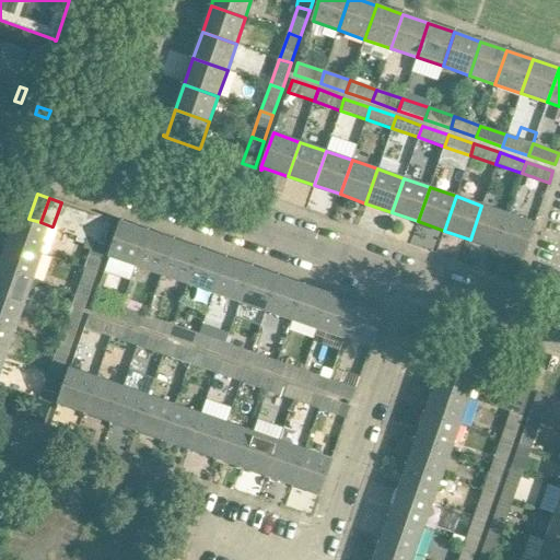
[(74,207),(61,202),(53,226),(66,231),(74,207)]
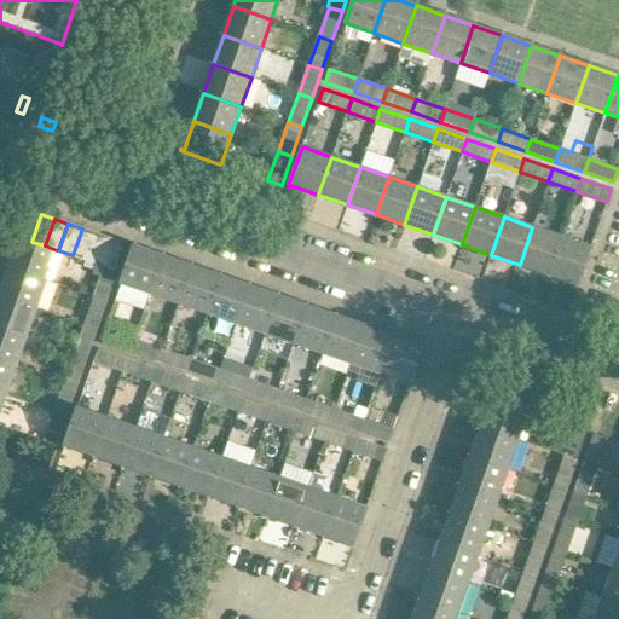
[(561,237),(532,227),(520,265),(548,275),(561,237)]
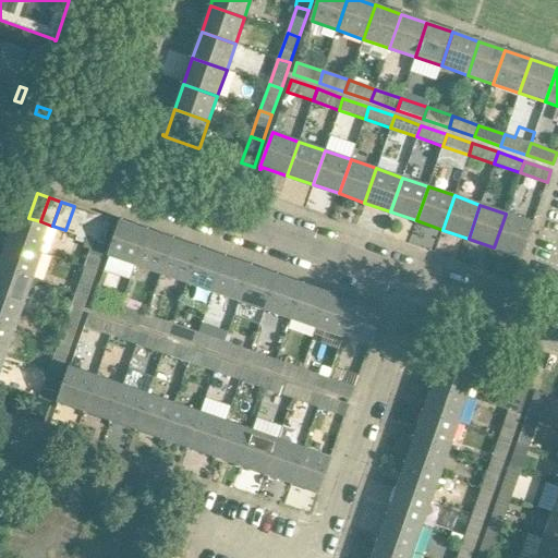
[(86,210),(74,206),(65,230),(77,234),(86,210)]
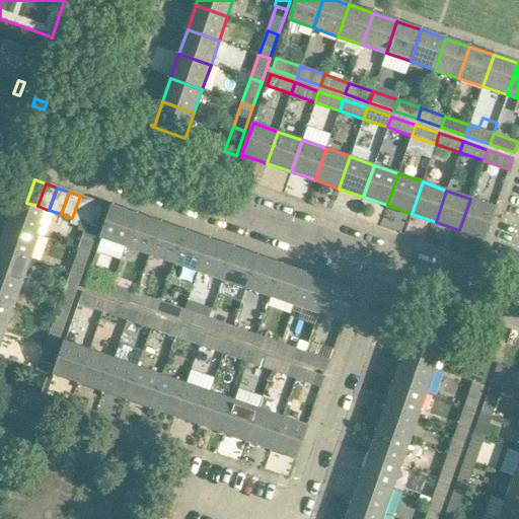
[(92,200),(80,196),(72,218),(84,222),(92,200)]
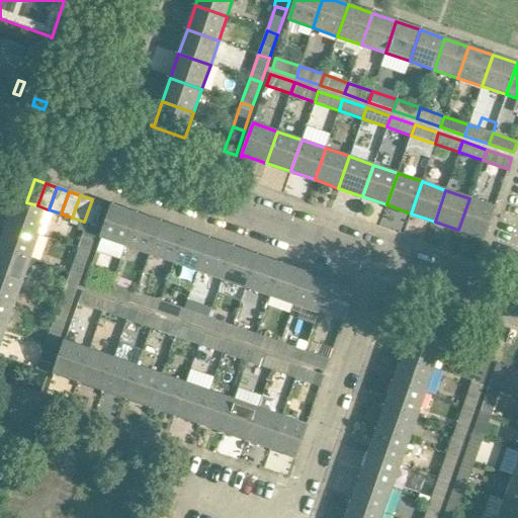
[(37,205),(26,202),(15,198),(13,198),(15,199),(7,224),(38,234),(48,209),(37,205)]
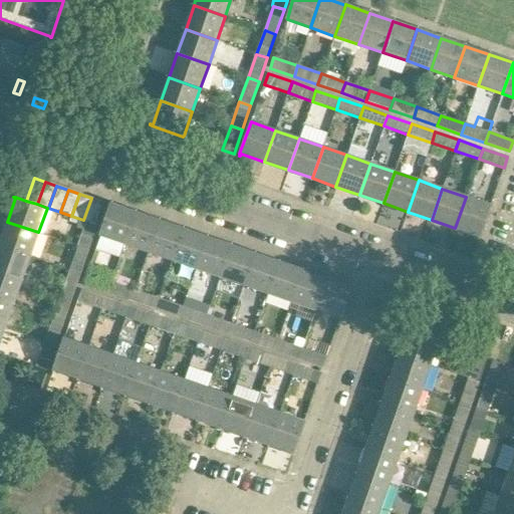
[(491,205),(466,197),(455,228),(479,236),(478,239),(479,239),(479,237),(480,237),(491,206),(491,205)]
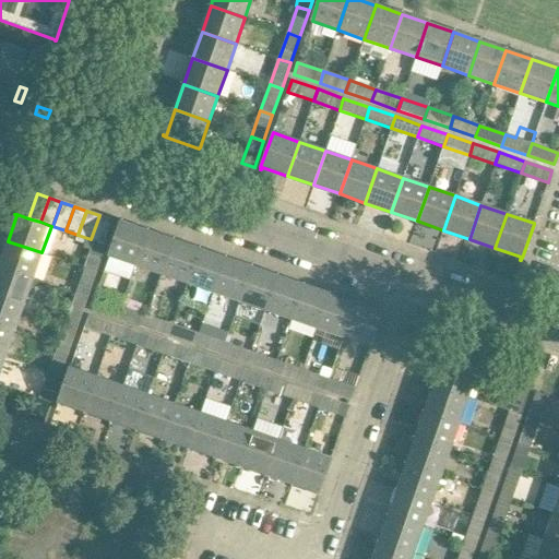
[(111,219),(99,215),(91,239),(95,241),(104,244),(111,219)]
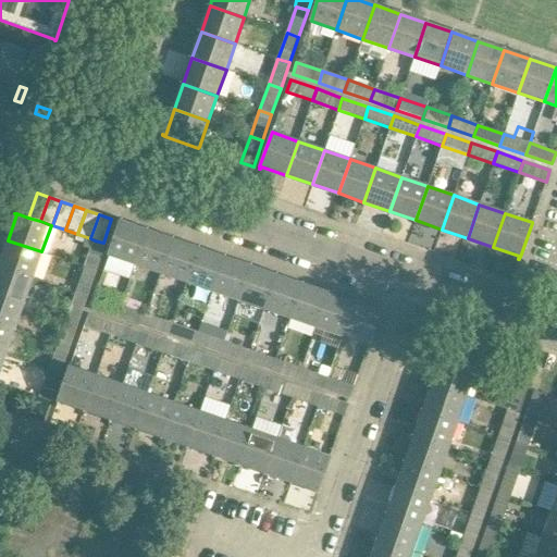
[(135,264),(147,231),(121,222),(122,219),(121,219),(121,221),(120,221),(108,255),(135,264)]
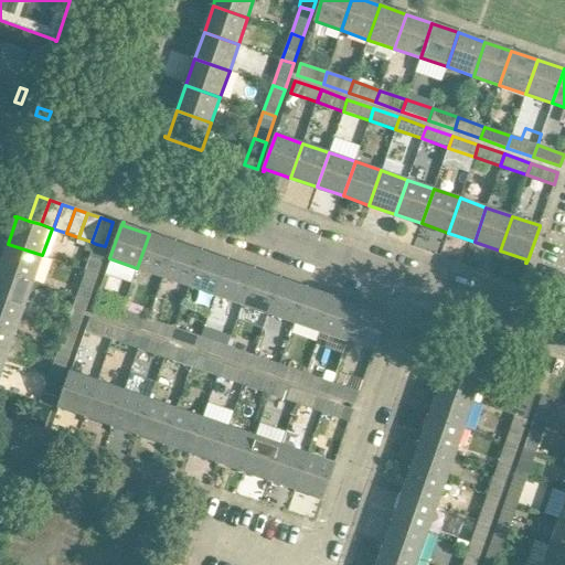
[(137,268),(163,277),(176,243),(149,234),(137,268)]
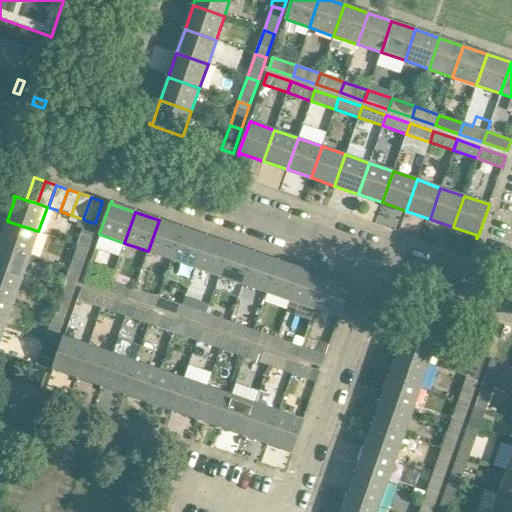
[(182,228),(159,220),(148,251),(171,260),(182,228)]
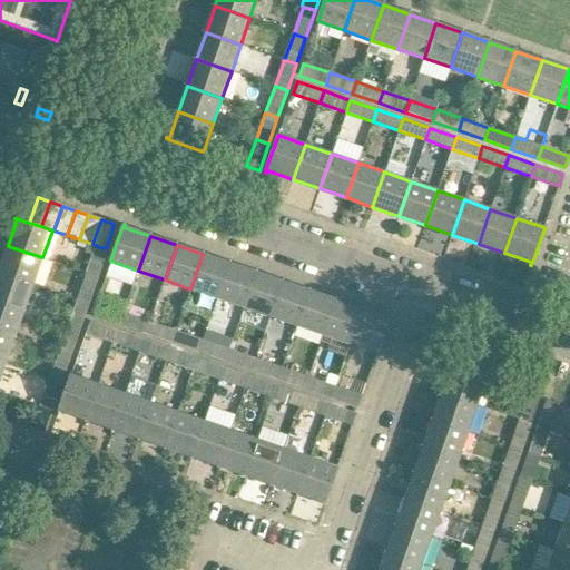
[(0,272),(33,284),(42,257),(8,246),(0,267),(0,272)]
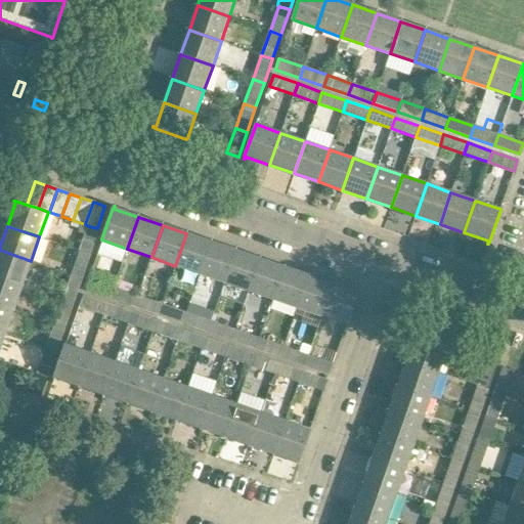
[(80,251),(90,255),(99,230),(96,229),(97,228),(89,226),(80,251)]
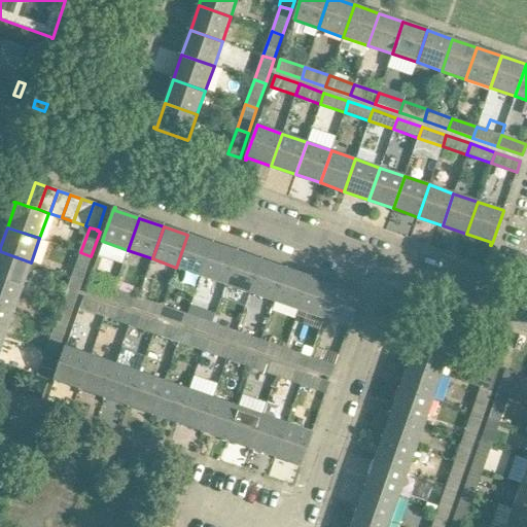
[(176,268),(201,276),(212,244),(187,235),(176,268)]
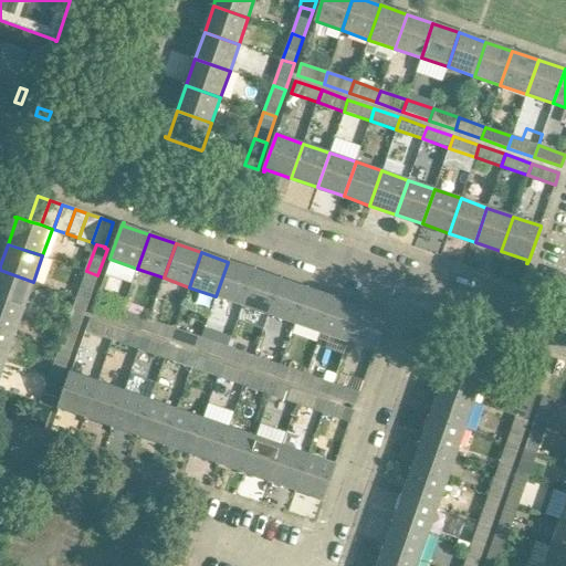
[(216,296),(242,305),(254,271),(228,262),(216,296)]
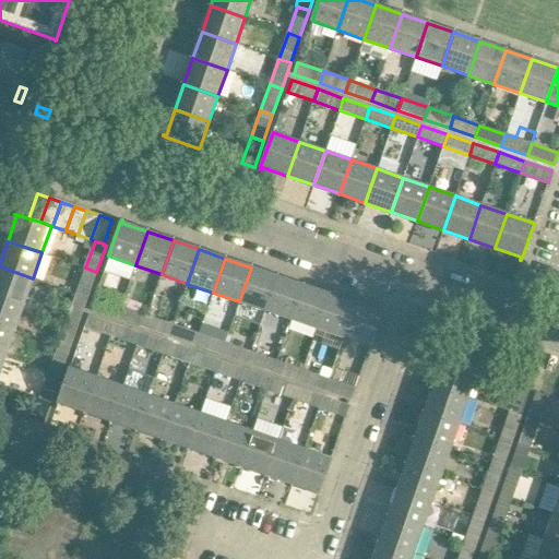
[(0,266),(0,296),(24,305),(33,278),(0,266)]
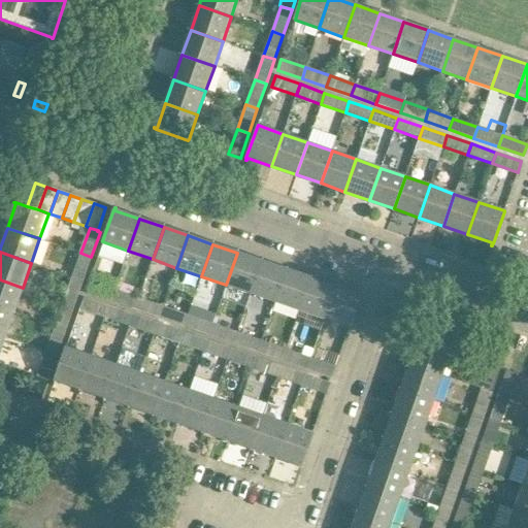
[(72,277),(83,281),(91,257),(80,253),(72,277)]
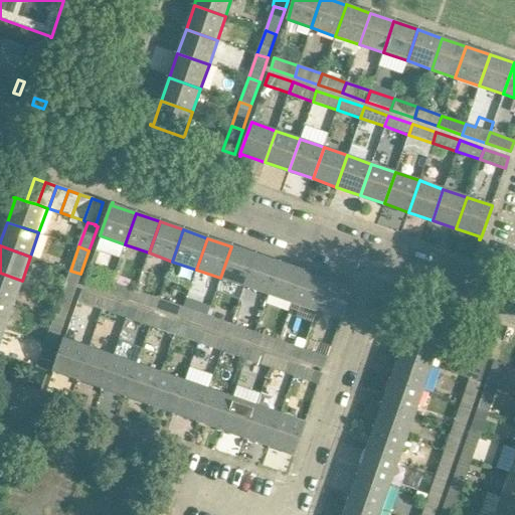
[(220,278),(244,286),(255,254),(231,246),(220,278)]
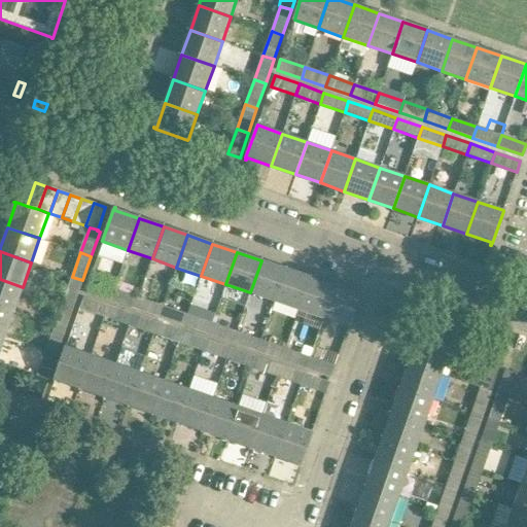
[(250,292),(275,302),(285,269),(261,260),(250,292)]
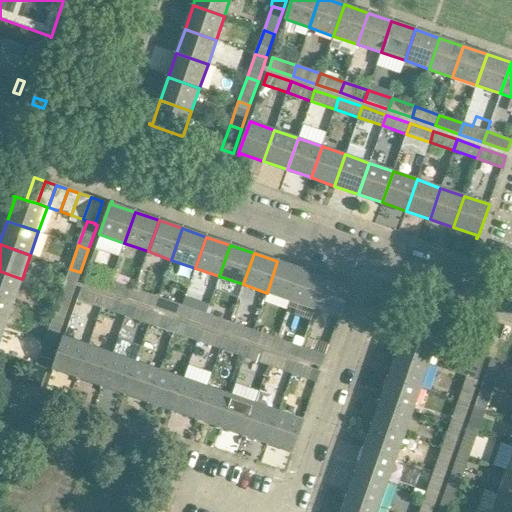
[(267,293),(290,301),(301,270),(277,261),(267,293)]
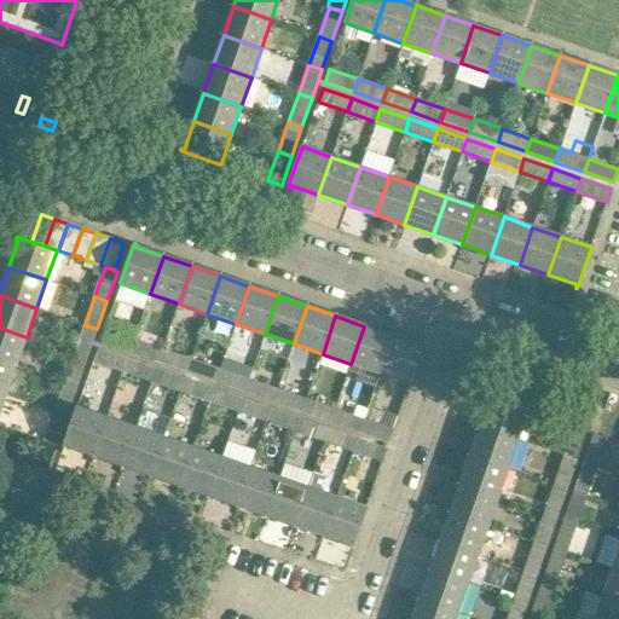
[(74,353),(87,358),(97,329),(85,325),(74,353)]
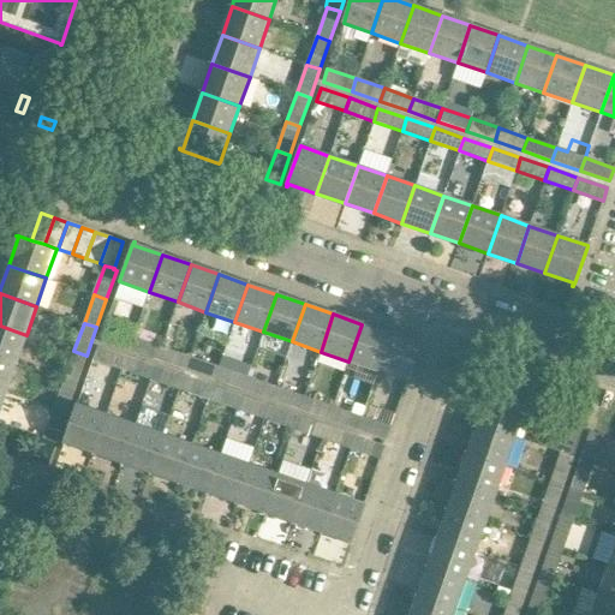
[(390,334),(362,324),(348,362),(377,371),(390,334)]
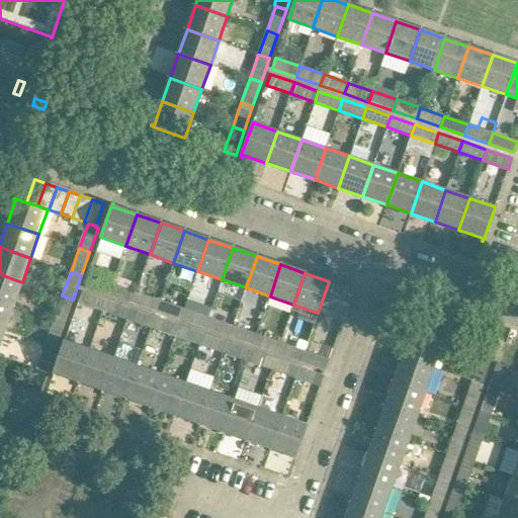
[(0,301),(13,307),(22,282),(0,274),(0,301)]
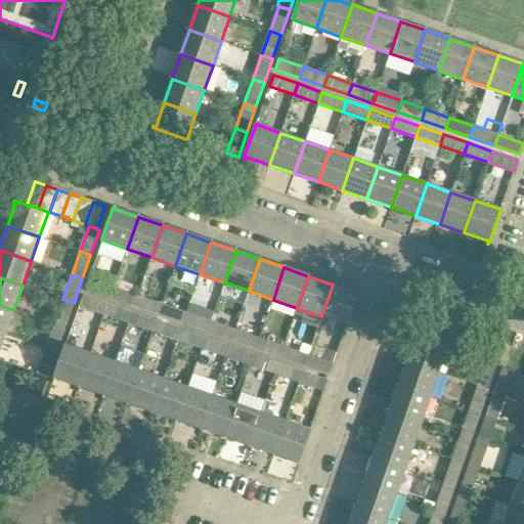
[(84,290),(110,299),(114,288),(88,278),(84,290)]
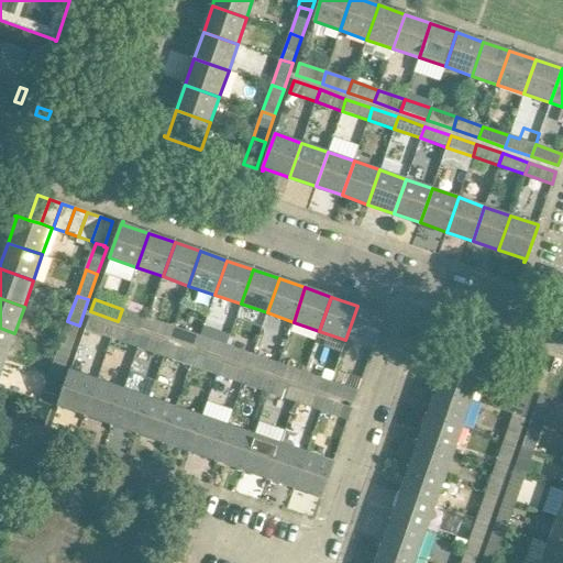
[(345,340),(372,350),(373,350),(385,315),(384,315),(385,312),(384,312),(383,315),(357,306),(345,340)]
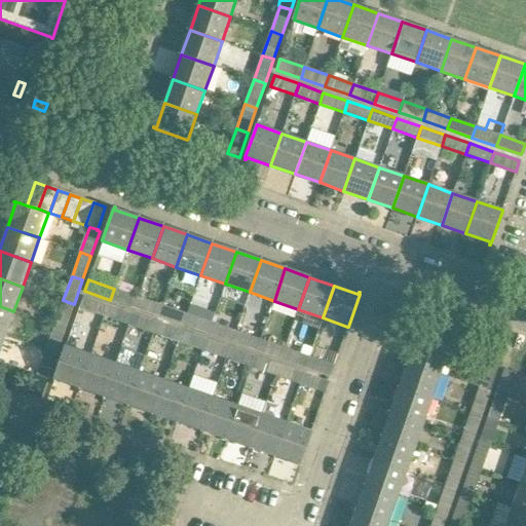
[(114,289),(110,300),(135,308),(139,297),(114,289)]
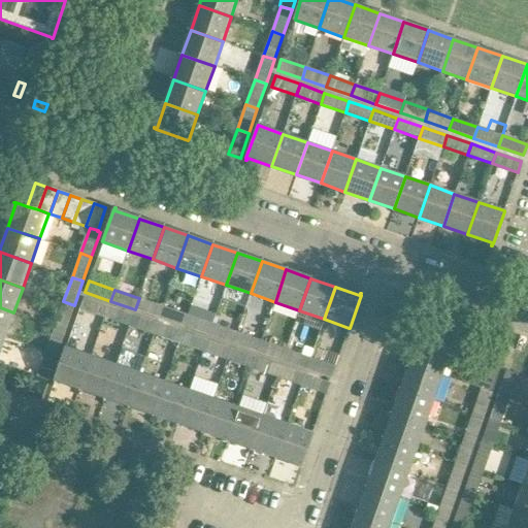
[(83,298),(78,308),(80,309),(104,318),(108,306),(83,298)]
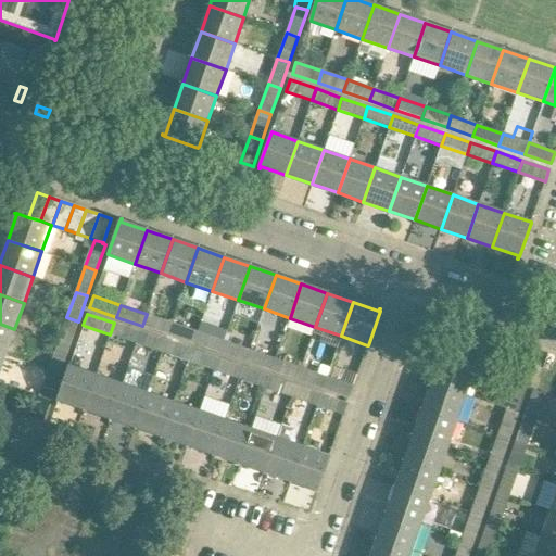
[(172,323),(147,314),(142,326),(168,335),(172,323)]
